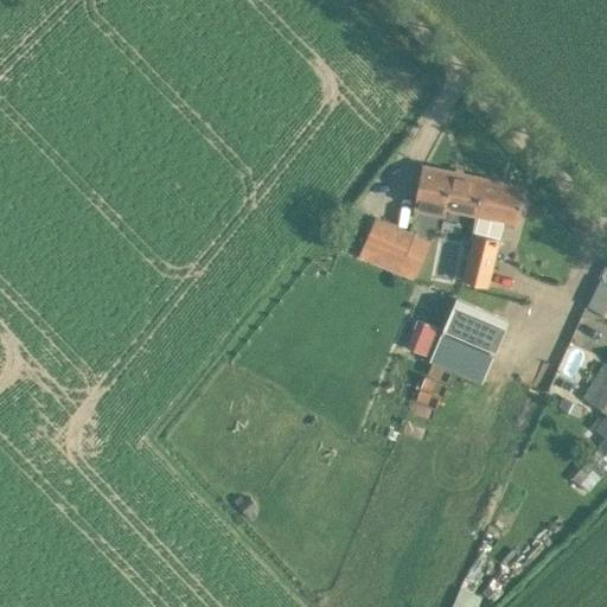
[(451,210),(480,216),(489,178),(423,164),(414,208),(449,216),(451,210)]
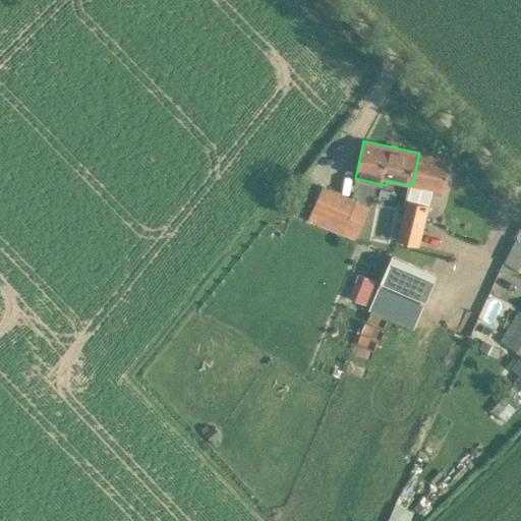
[(419,153),(412,185),(445,192),(452,160),(419,153)]
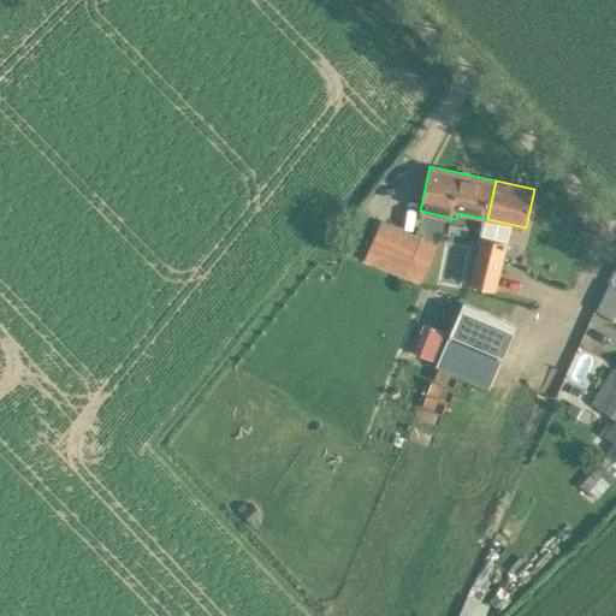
[(369,248),(409,265),(420,237),(380,220),(369,248)]
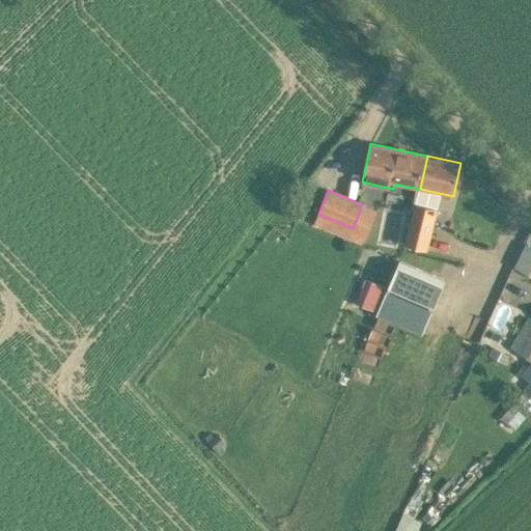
[(437,208),(415,202),(404,245),(426,250),(437,208)]
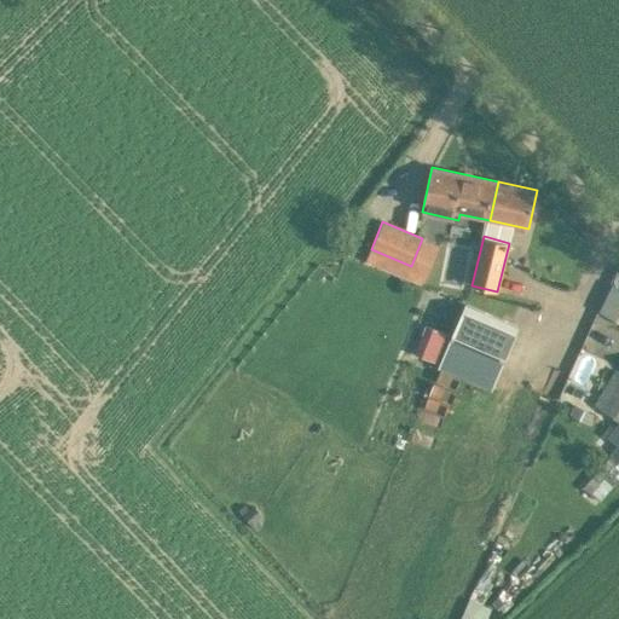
[(618,287),(613,284),(600,308),(618,317),(618,287)]
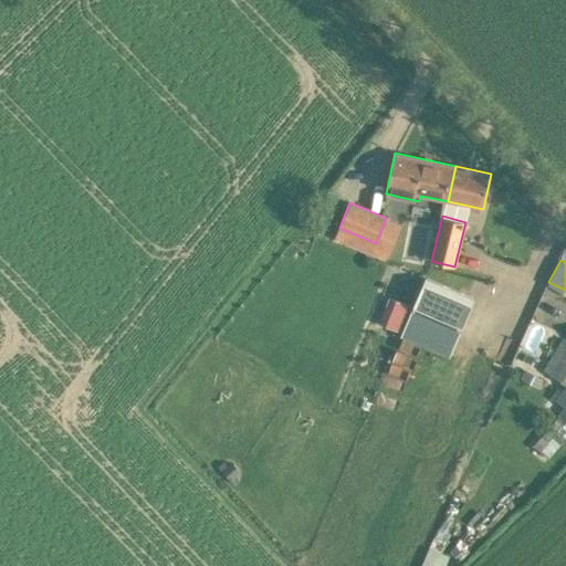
[(425,278),(410,312),(461,333),(475,299),(425,278)]
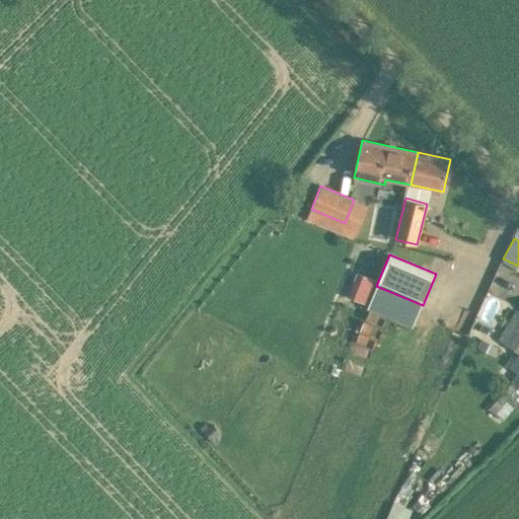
[(358,274),(349,296),(366,303),(375,281),(358,274)]
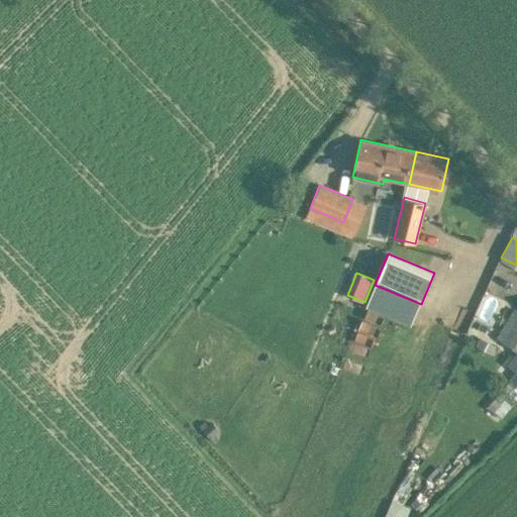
[(481,321),(478,328),(485,331),(489,325),(481,321)]
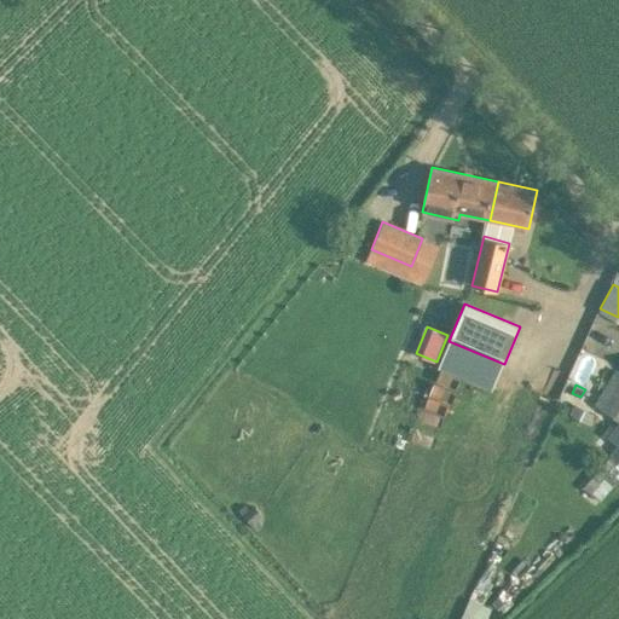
[(600,482),(591,492),(601,501),(618,478),(618,393),(607,412),(618,420),(618,445),(593,476),(600,482)]
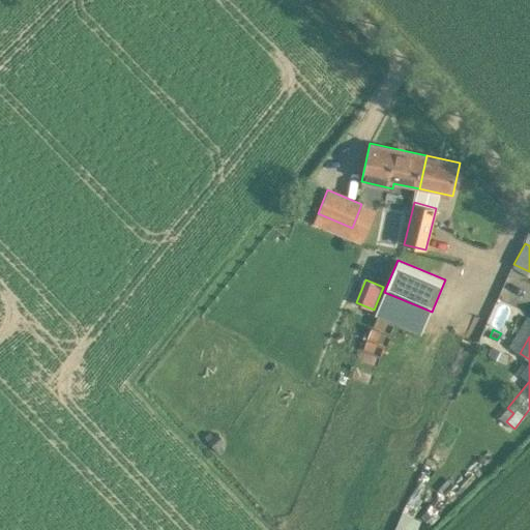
[(494,346),(490,354),(505,361),(509,353),(494,346)]
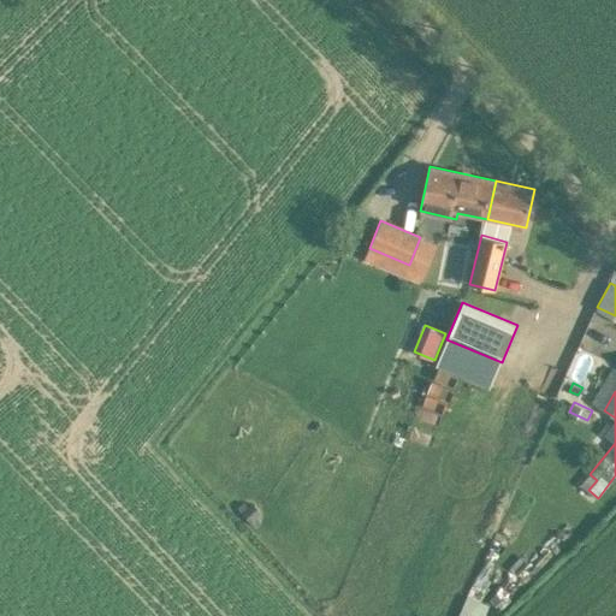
[(469,592),(458,615),(484,615),(491,602),(469,592)]
